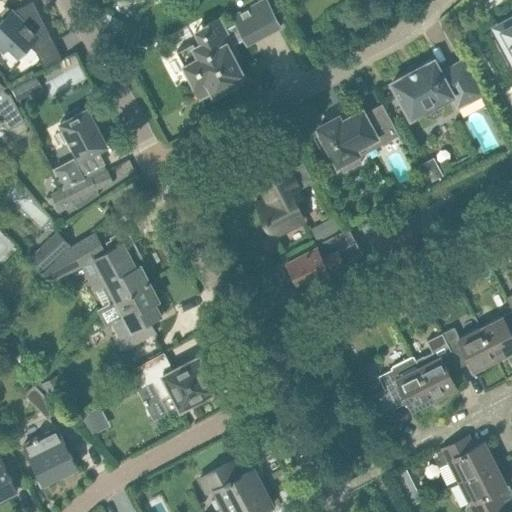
[(61,57),(32,0),(12,10),(10,9),(0,20),(0,45),(19,57),(31,44),(43,67),(61,57)]
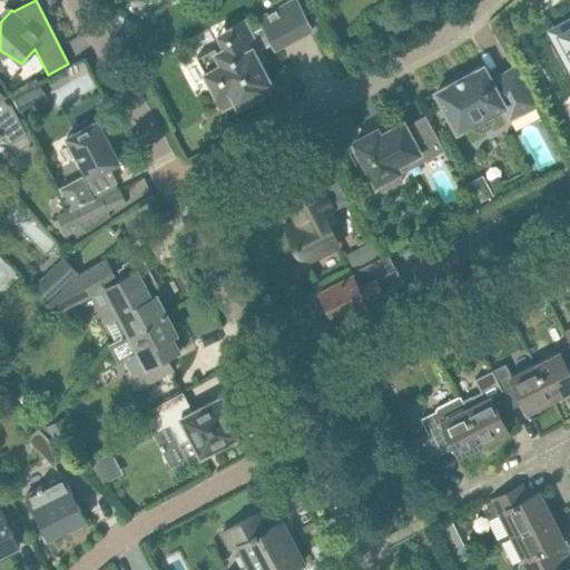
[(244,20),(217,33),(224,47),(216,50),(215,47),(196,57),(205,71),(204,72),(223,108),(235,101),(237,106),(268,89),(266,85),(271,82),(261,61),(265,59),(259,49),(272,43),(275,49),(312,29),(296,0),(292,0),(258,18),(262,26),(251,31),(244,20)]
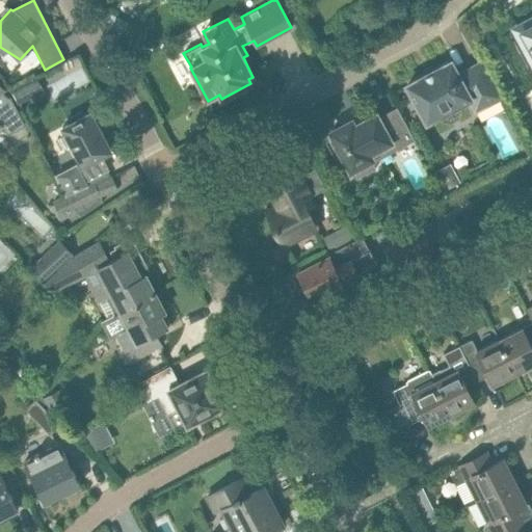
[(531,17),(510,29),(531,67),(531,17)]
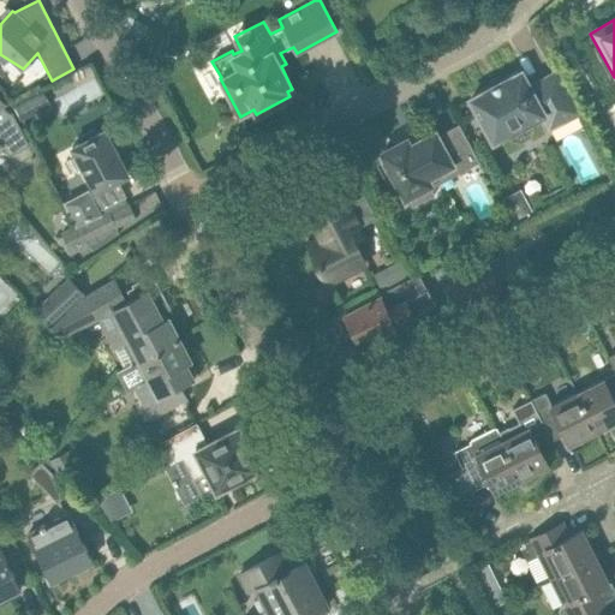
[(482,120),(478,121),(491,145),(507,137),(511,139),(520,142),(529,137),(532,129),(532,124),(542,119),(548,132),(581,114),(571,93),(567,94),(556,72),(530,87),(520,71),(470,99),(482,120)]
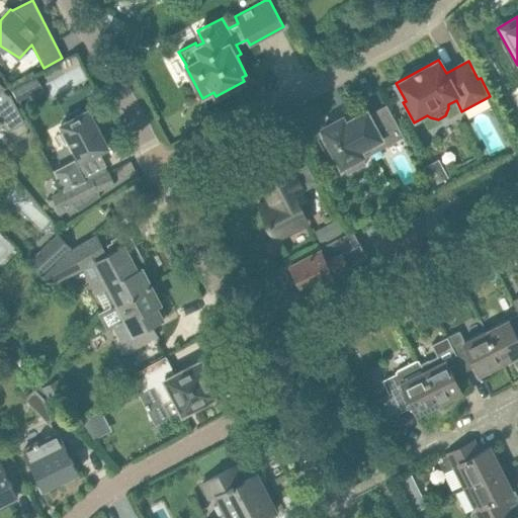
[(37,75),(14,86),(19,98),(42,87),(37,75)]
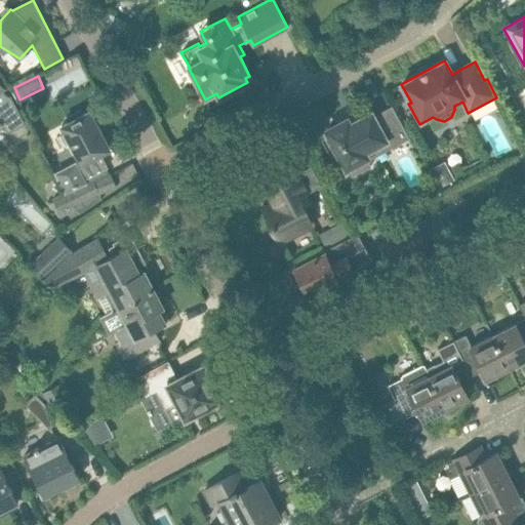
[(0,126),(1,125),(3,123),(10,131),(28,120),(11,95),(8,97),(1,91),(4,89),(0,84),(0,126)]
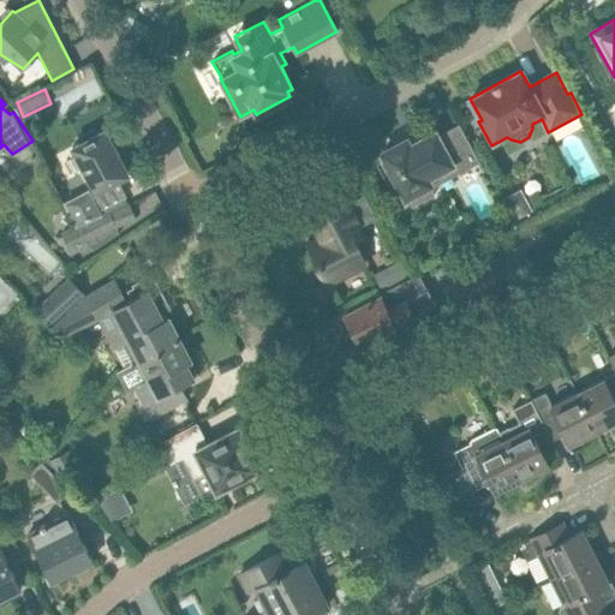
[(383,159),(376,162),(387,184),(394,197),(399,195),(404,202),(407,199),(411,207),(434,195),(430,187),(428,181),(451,169),(453,175),(478,161),(472,149),(460,127),(440,139),(435,131),(410,144),(407,141),(381,154),(383,159)]
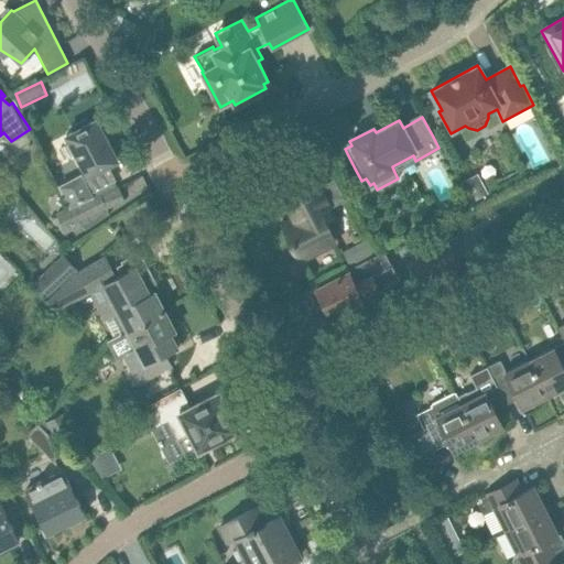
[(80,175),(61,185),(63,191),(61,191),(69,207),(91,195),(90,192),(115,180),(107,165),(118,160),(112,150),(105,134),(96,118),(89,122),(86,118),(71,126),(73,131),(66,134),(87,174),(82,176),(80,175)]
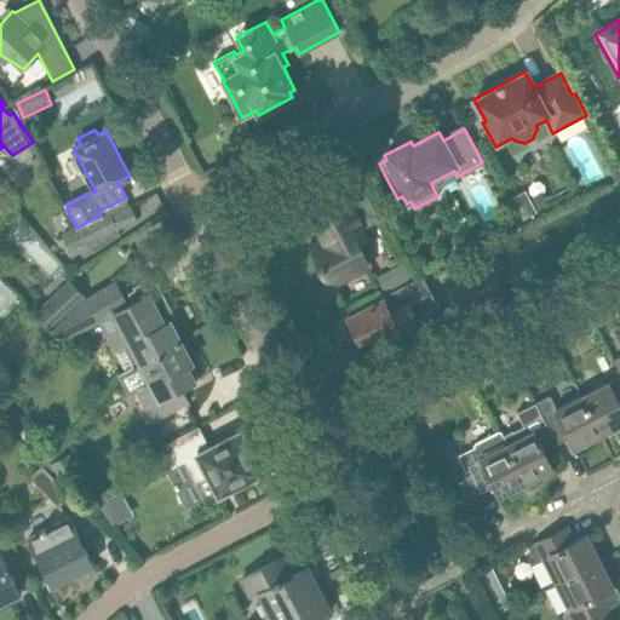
[(328,196),(306,207),(322,239),(309,246),(329,283),(350,273),(367,264),(359,247),(367,244),(360,228),(361,228),(377,219),(366,197),(350,205),(349,202),(342,189),(328,196)]
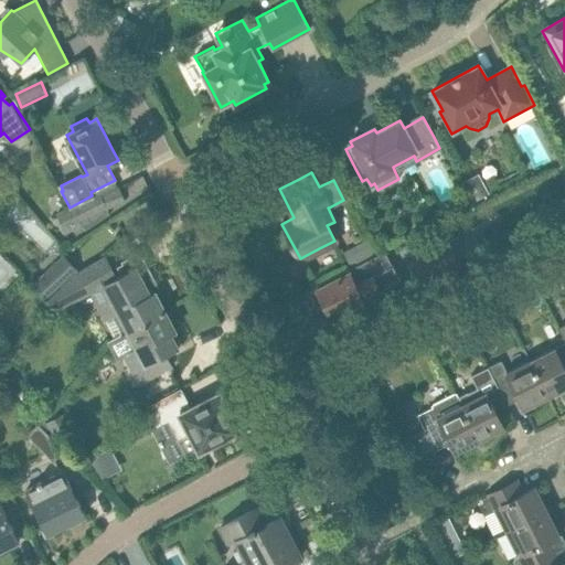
[(78,204),(55,215),(63,230),(83,221),(87,230),(112,214),(109,210),(125,202),(117,185),(102,193),(78,204)]
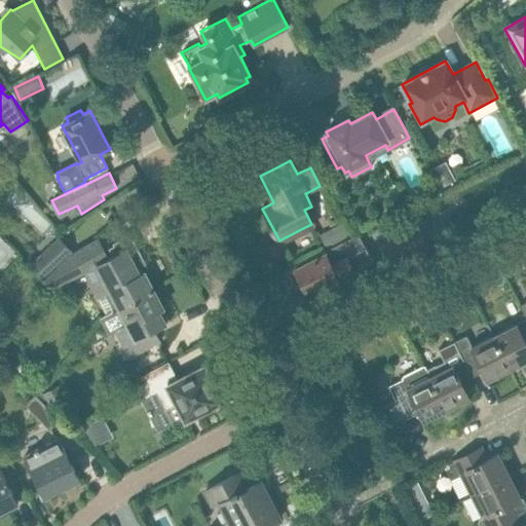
[(59,237),(30,264),(52,288),(84,270),(113,256),(108,246),(101,232),(70,249),(59,237)]
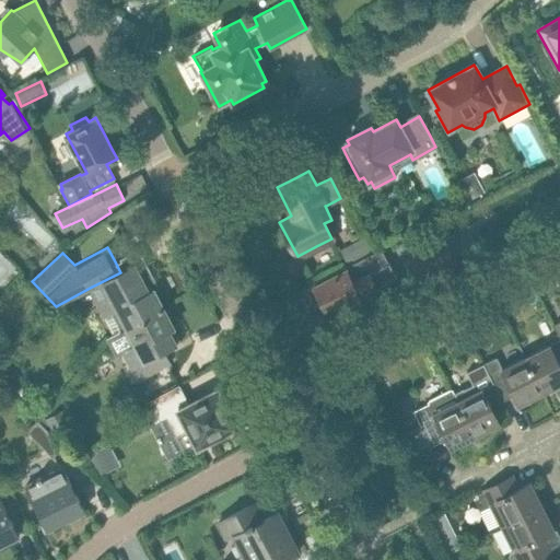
[(120,272),(90,288),(100,306),(112,300),(117,311),(126,328),(164,310),(153,290),(158,288),(138,249),(118,259),(115,261),(120,272)]
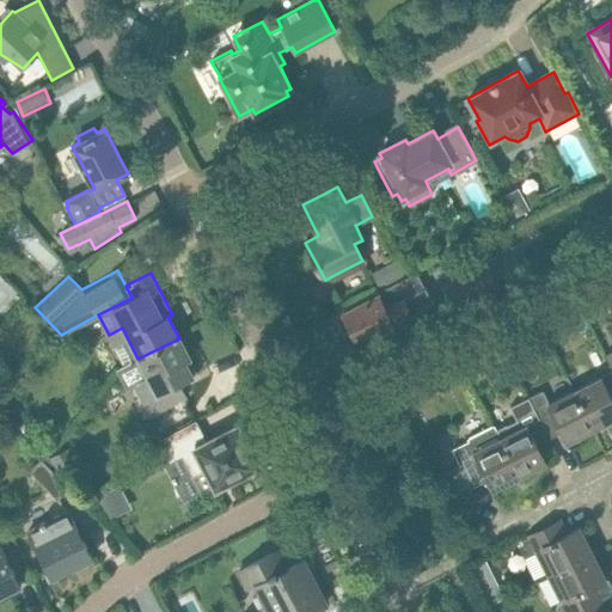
[(434,304),(418,274),(342,313),(357,343),(434,304)]
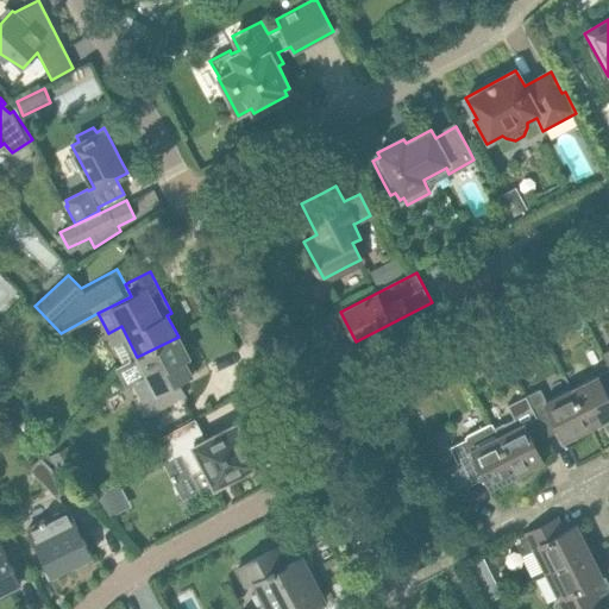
[(479,292),(471,274),(447,287),(456,305),(479,292)]
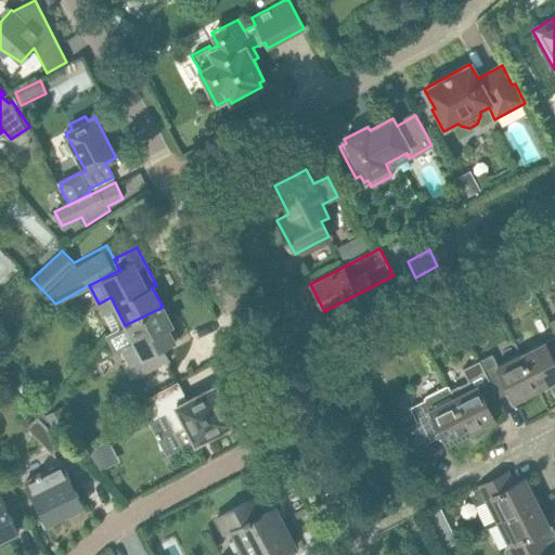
[(57,306),(16,267),(16,268),(21,272),(5,287),(35,317),(51,301),(56,307),(57,306)]
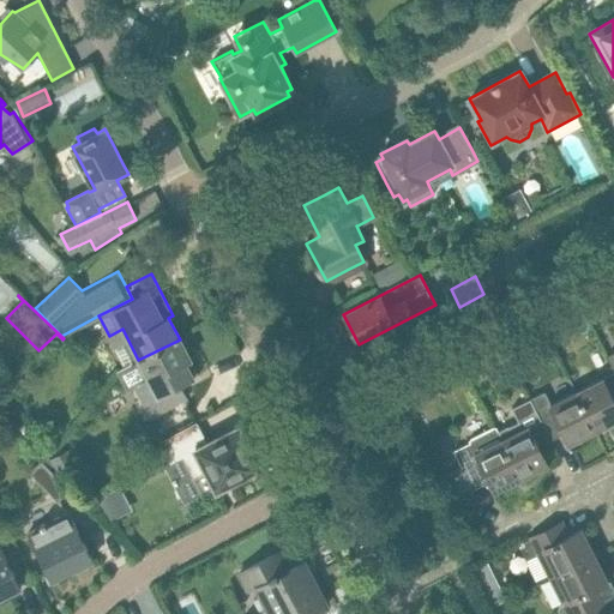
[(148,378),(133,385),(150,417),(186,398),(179,384),(198,374),(180,339),(138,360),(148,378)]
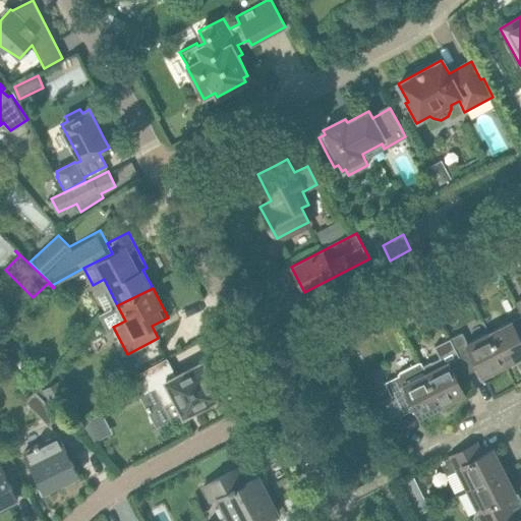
[(510,322),(488,333),(505,365),(520,357),(520,314),(517,305),(516,305),(520,314),(509,322),(510,322)]
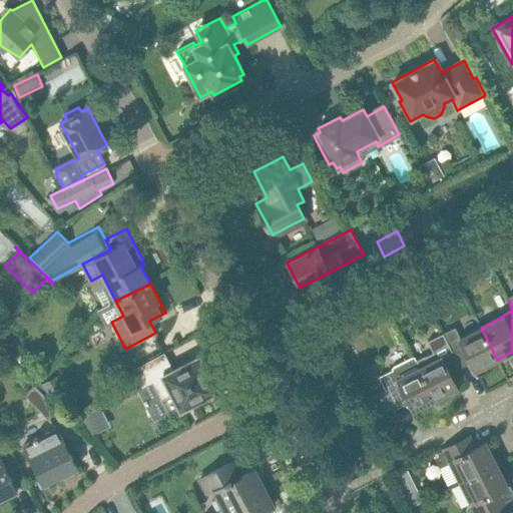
[(497,360),(481,328),(460,338),(455,327),(442,333),(460,367),(470,362),(475,371),(497,360)]
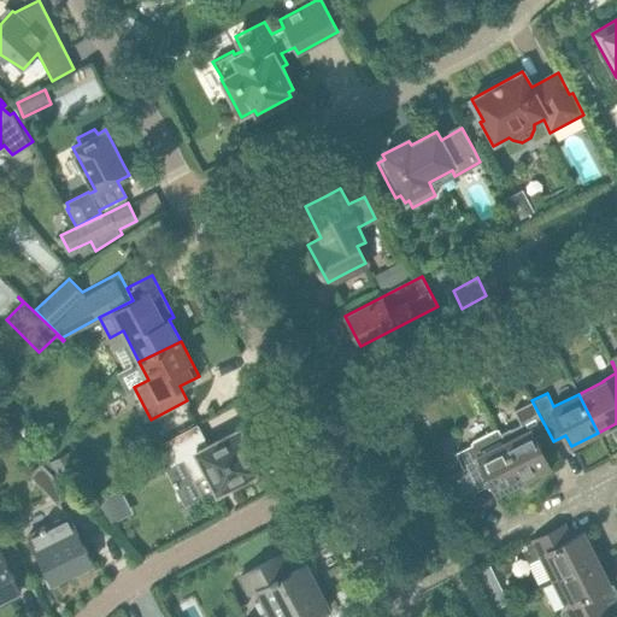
[(519,423),(499,434),(523,481),(550,468),(540,448),(553,441),(532,400),(512,410),(519,423)]
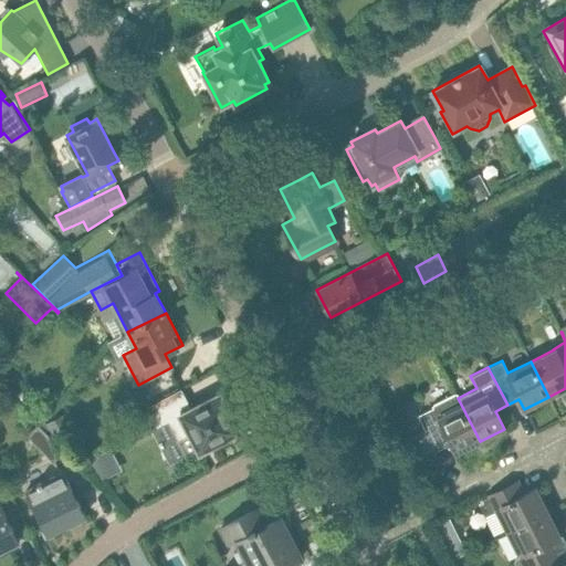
[(199,451),(239,431),(223,401),(220,404),(212,400),(211,398),(191,409),(180,389),(146,407),(156,427),(168,420),(186,456),(198,449),(199,451)]
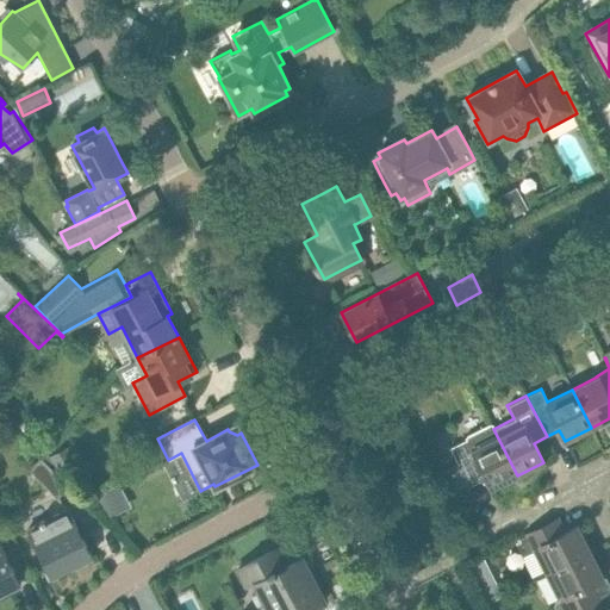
[(455,465),(446,470),(447,471),(458,492),(485,478),(491,489),(517,475),(493,429),(491,424),(461,439),(464,442),(447,449),(452,459),(455,465)]
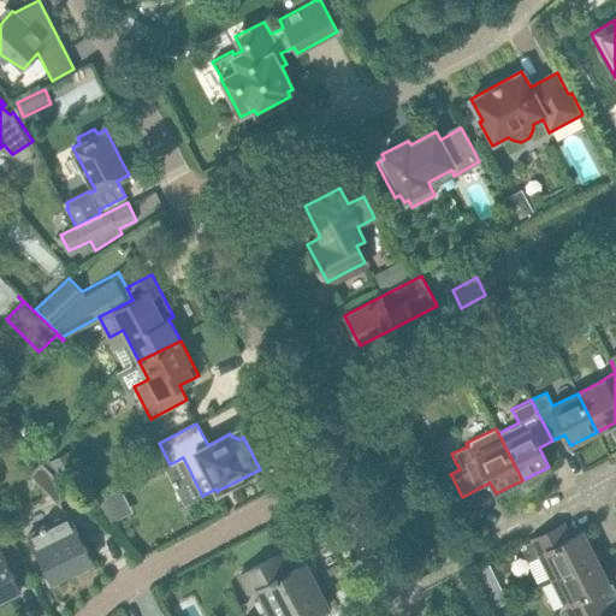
[(42,461),(59,479),(80,468),(69,450),(58,456),(51,450),(42,461)]
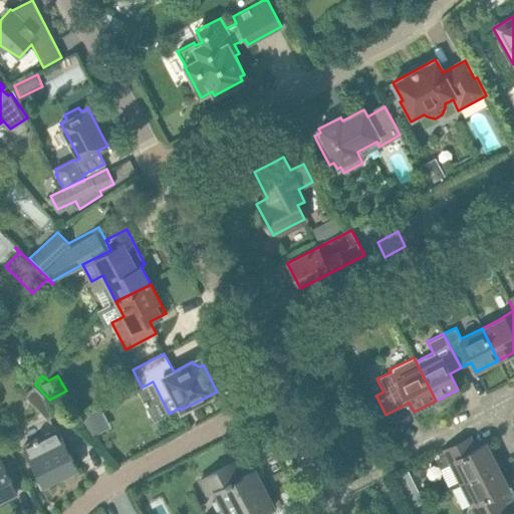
[(49,400),(35,384),(34,386),(23,396),(47,420),(58,410),(48,401),(49,400)]
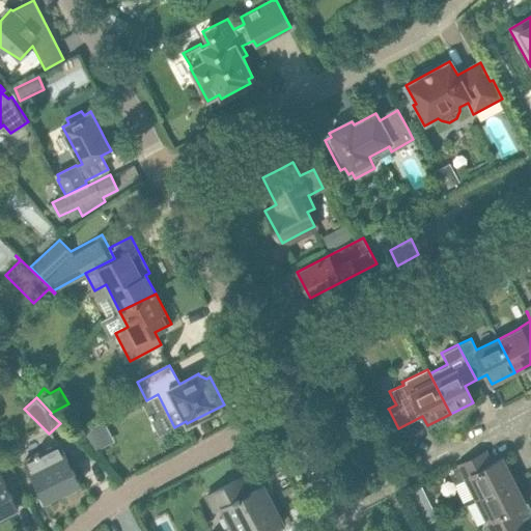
[(98,419),(83,426),(93,448),(109,441),(98,419)]
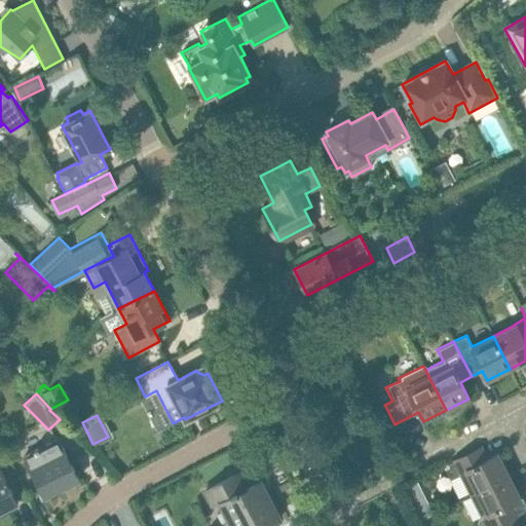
[(24,456),(35,479),(44,497),(79,480),(59,439),(24,456)]
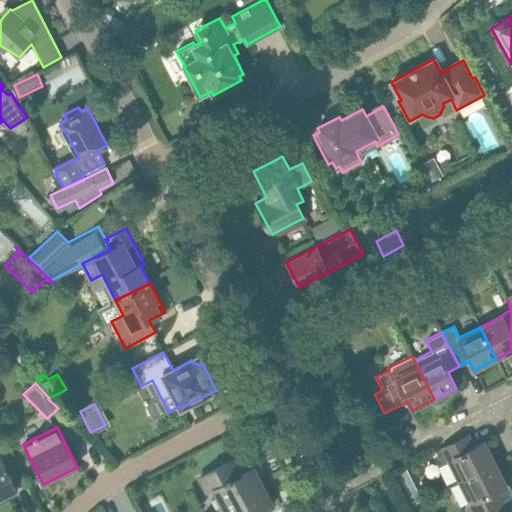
[(436,451),(441,461),(444,462),(447,461),(450,466),(458,482),(496,463),(485,441),(474,446),(468,435),(436,451)]
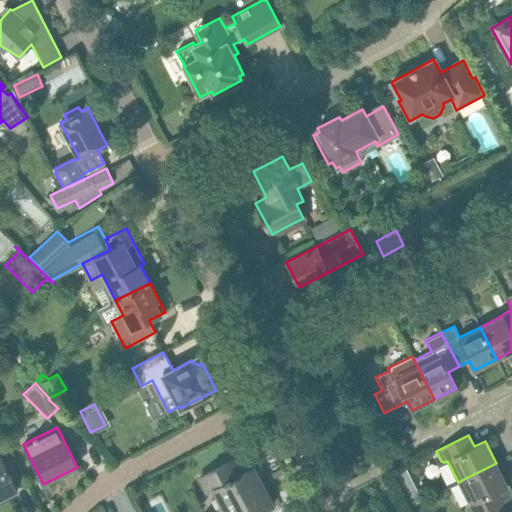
[(0,456),(0,498),(17,490),(0,456)]
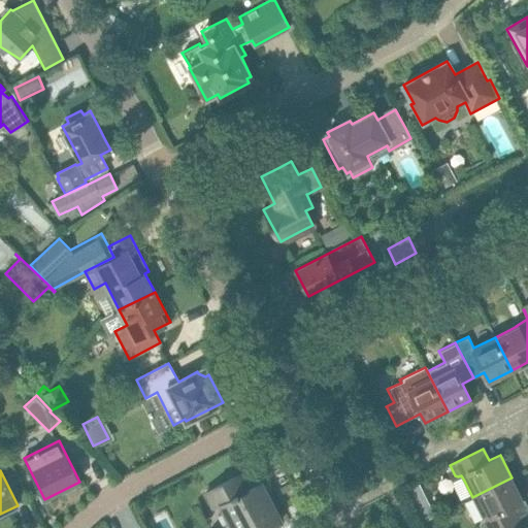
[(241,473),(204,493),(213,508),(221,504),(222,503),(234,527),(267,527),(281,521),(279,520),(278,521),(267,500),(269,499),(260,483),(250,488),(241,473)]
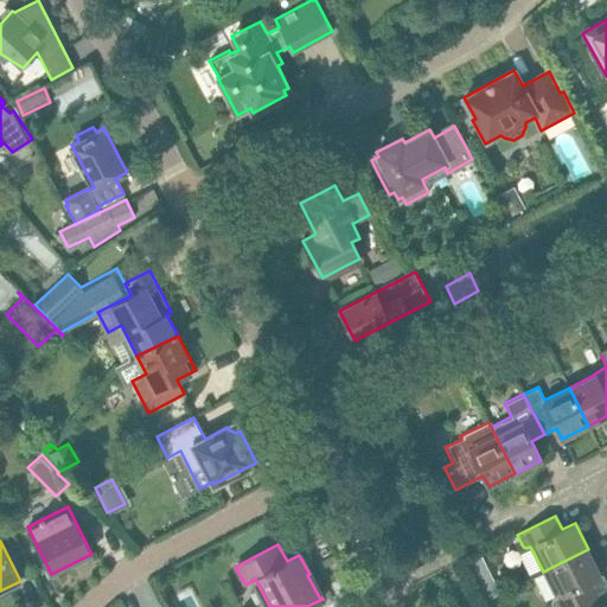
[(588,581),(601,575),(588,549),(543,572),(555,596),(553,598),(550,602),(553,606),(568,606),(595,594),(588,581)]
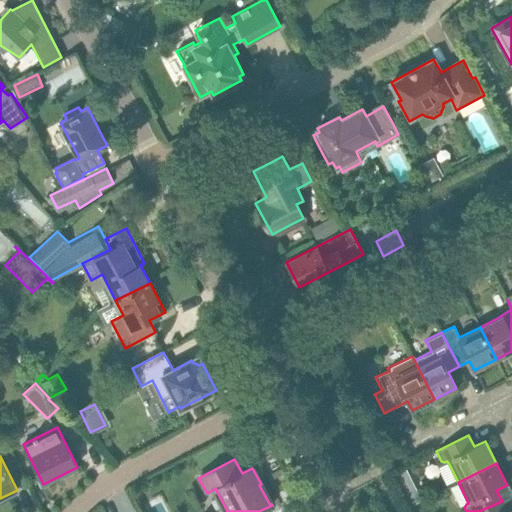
[(417,489),(404,495),(409,506),(422,500),(417,489)]
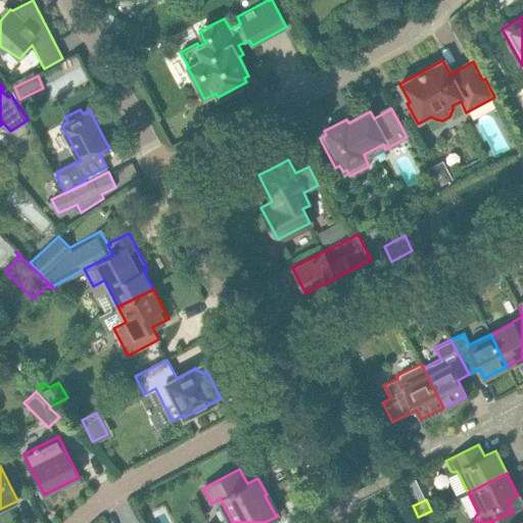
[(522,522),(522,520),(518,522),(513,512),(489,522),(522,522)]
